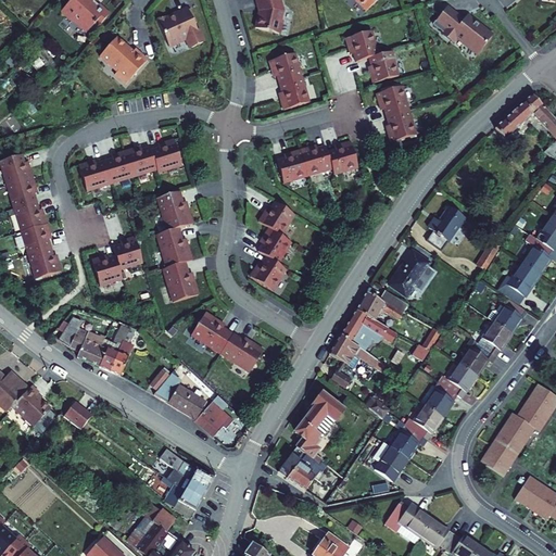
[(95,0),(93,0),(72,0),(61,12),(72,23),(74,21),(88,33),(95,25),(98,22),(101,24),(110,15),(99,5),(96,8),(91,4),(95,0)]
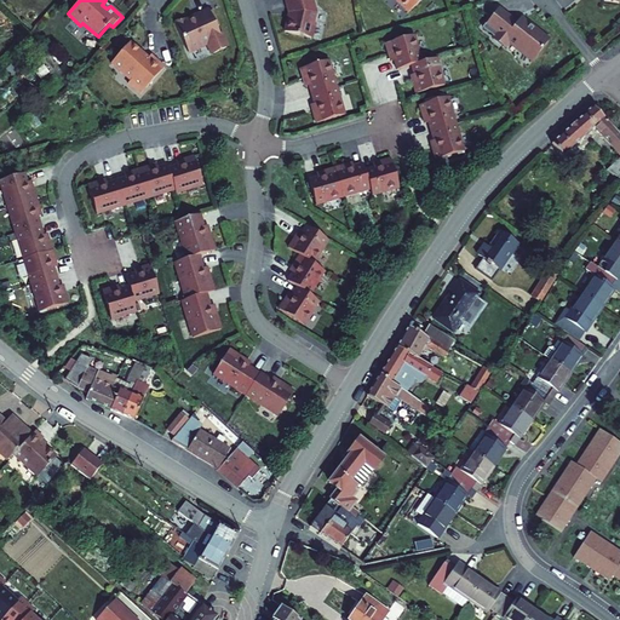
[(313,0),(286,0),(288,7),(290,7),(292,13),(292,15),(290,15),(286,33),(313,39),(315,23),(314,23),(316,12),(313,0)]
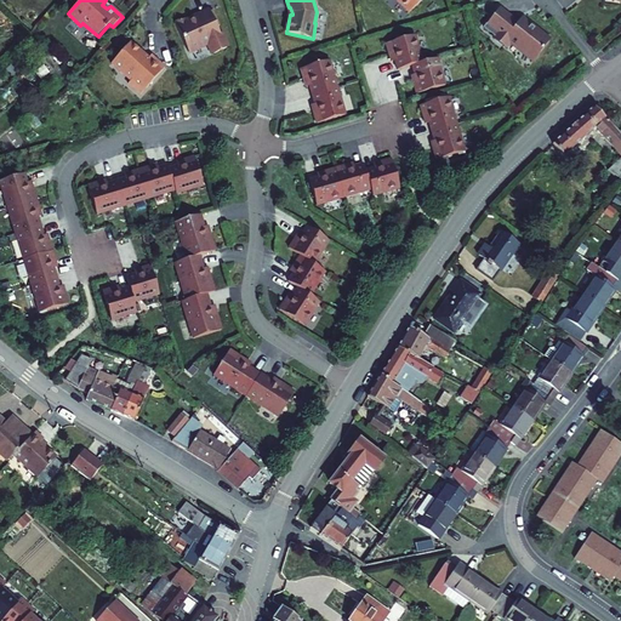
[(398,0),(409,12),(421,0),(398,0)]
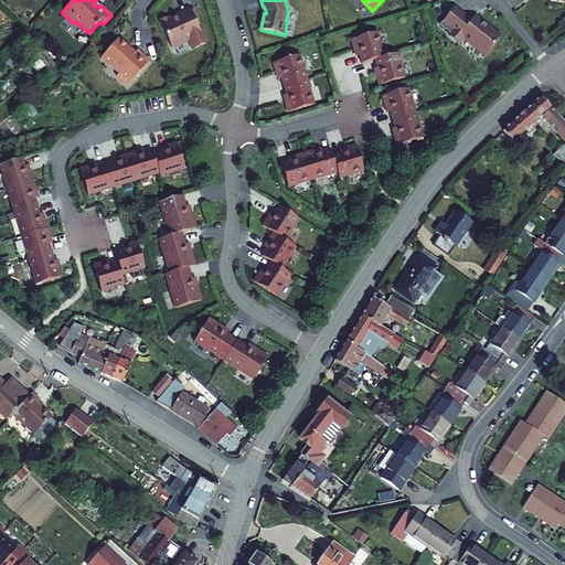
[(479,17),(462,3),(449,20),(460,29),(458,31),(467,38),(472,32),(494,50),(509,32),(482,12),(479,17)]
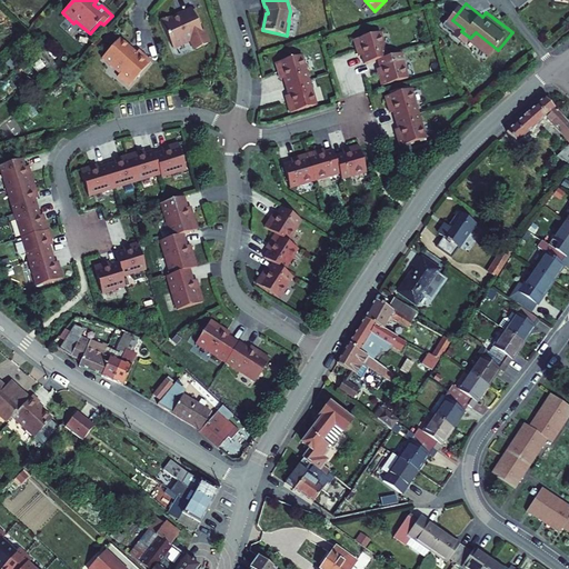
[(160,21),(172,49),(190,40),(196,50),(207,45),(198,25),(200,23),(195,10),(192,11),(191,10),(171,19),(170,17),(160,21)]
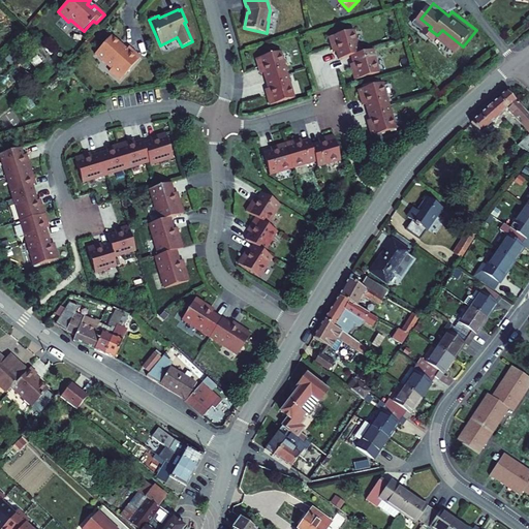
[(336,52),(338,59),(350,56),(360,53),(353,29),(329,37),(333,53),(336,52)]
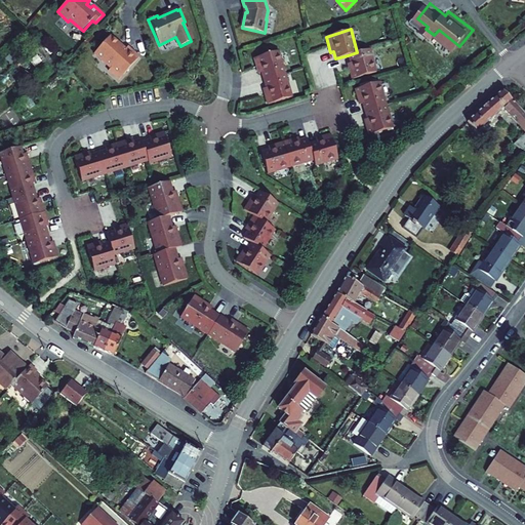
[(111,36),(94,53),(110,69),(108,71),(119,80),(139,57),(127,47),(125,49),(125,50),(120,45),(111,36)]
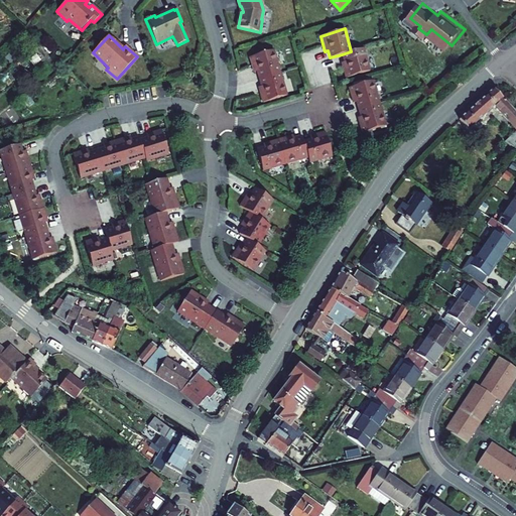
[(351,51),(342,54),(345,61),(342,62),(346,78),(370,71),(364,47),(351,51)]
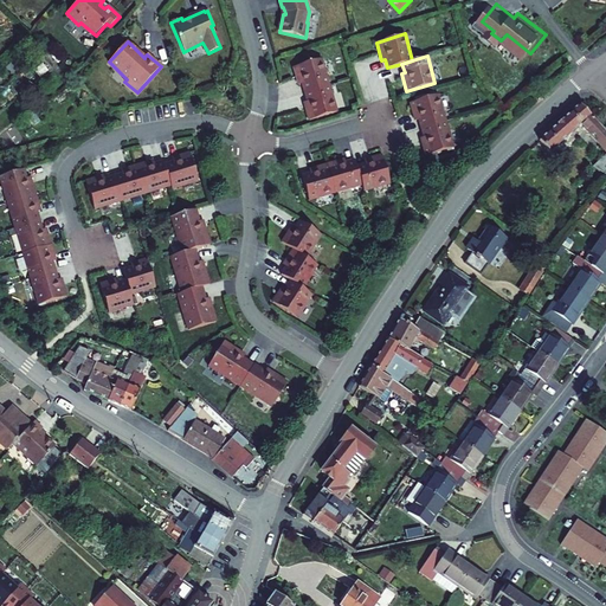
[(302,83),(304,92),(329,85),(322,58),(292,68),(298,84),(302,83)]
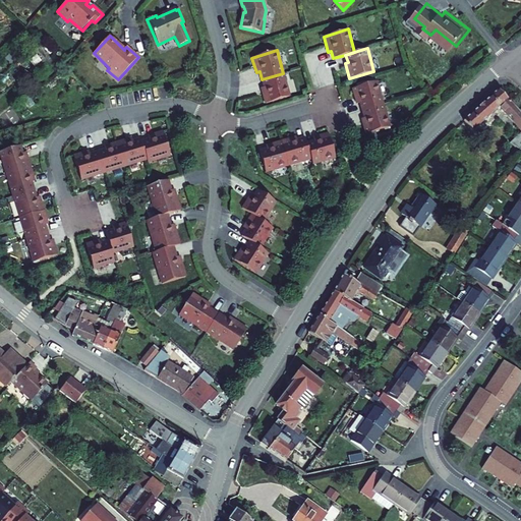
[(283,73),(262,79),(264,88),(261,89),(266,104),(290,96),(283,73)]
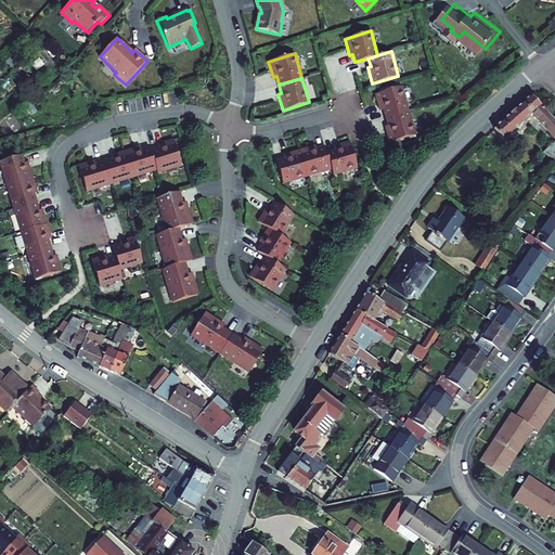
[(383,110),(385,118),(408,112),(401,87),(374,94),(379,111),(383,110)]
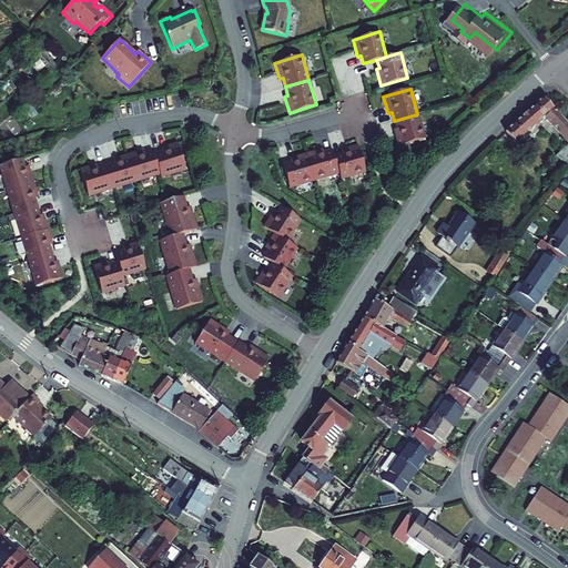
[(567,119),(547,95),(508,130),(518,141),(547,115),(567,139),(567,150),(557,161),(567,173),(567,171),(567,119)]
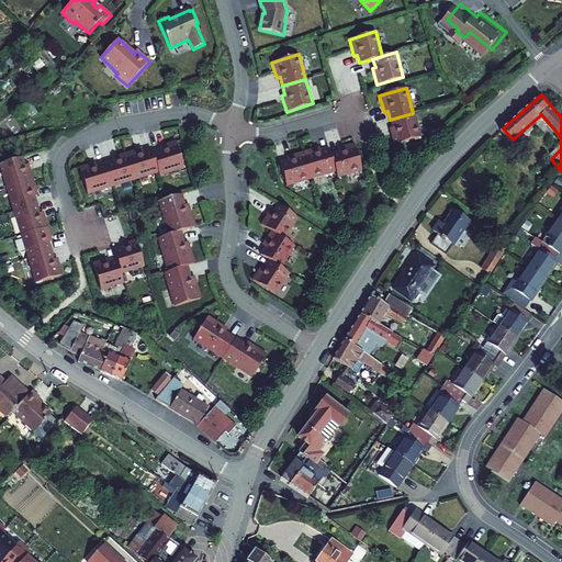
[(413,113),(390,120),(392,127),(389,128),(394,145),(420,137),(413,113)]
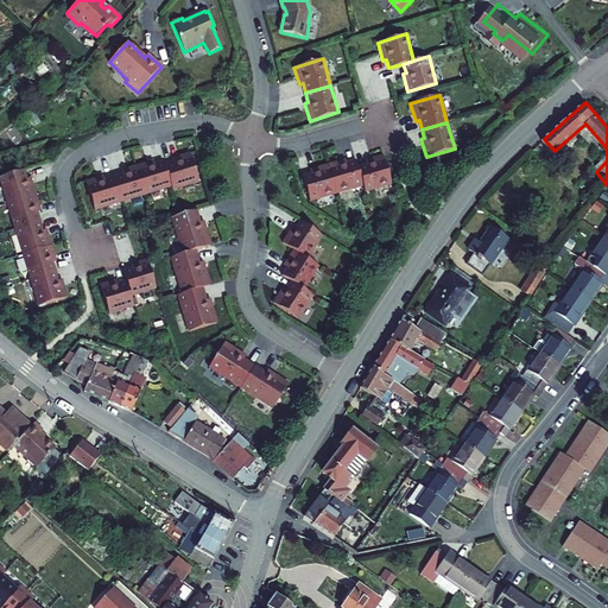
[(178,159),(169,162),(176,184),(177,188),(203,179),(195,151),(177,156),(178,159)]
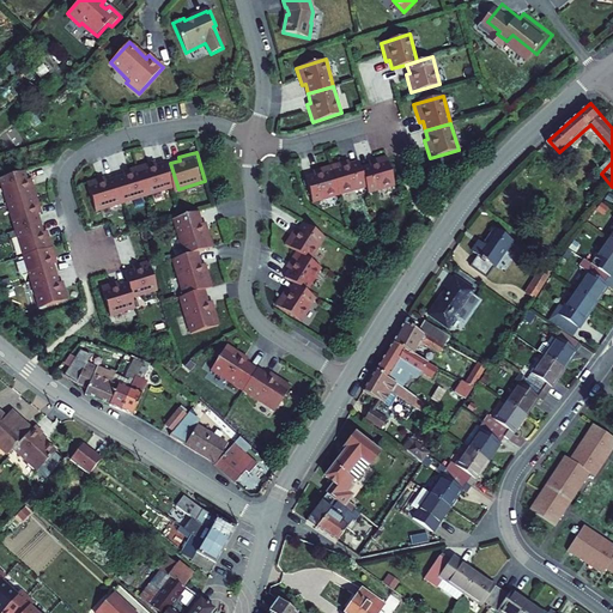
[(371,167),(362,169),(368,188),(369,194),(396,187),(388,158),(370,163),(371,167)]
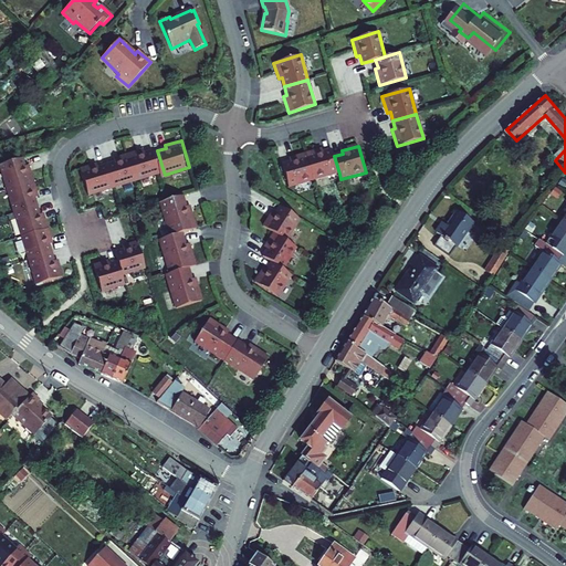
[(147,147),(132,152),(139,178),(164,171),(157,150),(156,147),(148,150),(147,147)]
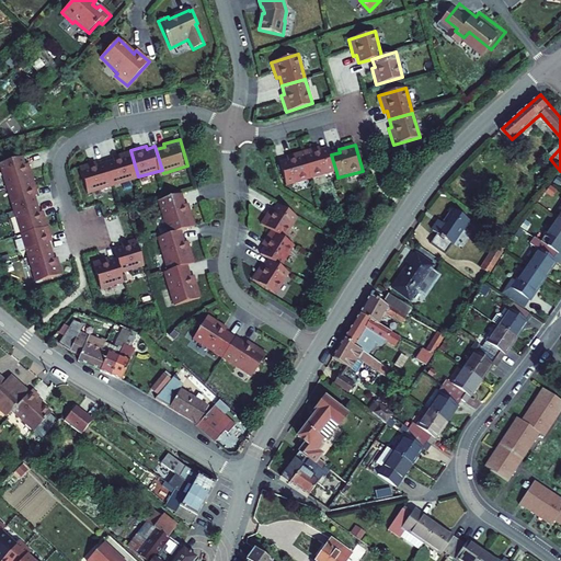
[(320,148),(304,152),(311,179),(336,172),(331,155),(330,149),(321,151),(320,148)]
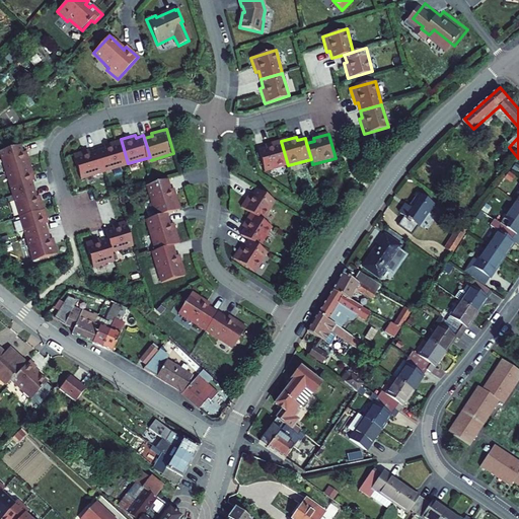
[(107,146),(100,148),(106,169),(128,163),(121,139),(106,143),(107,146)]
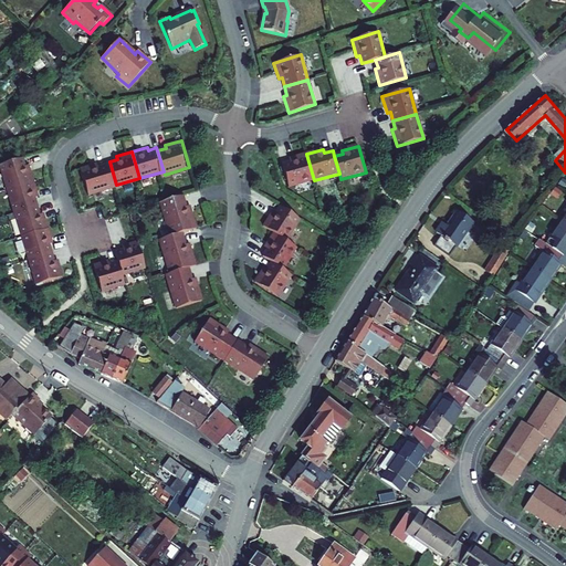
[(289,188),(314,180),(306,154),(290,158),(291,161),(282,164),(289,188)]
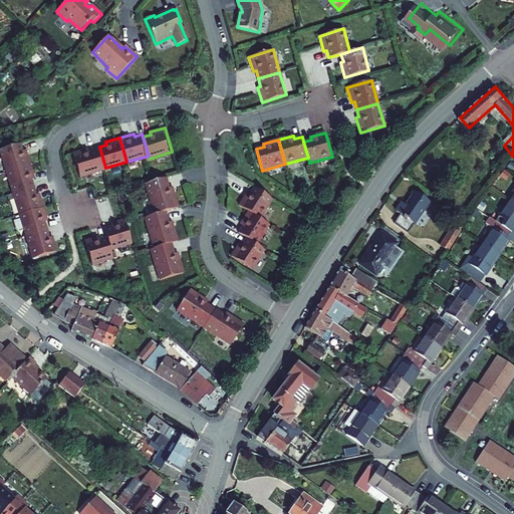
[(22,142),(1,148),(8,171),(32,163),(27,149),(25,149),(22,142)]
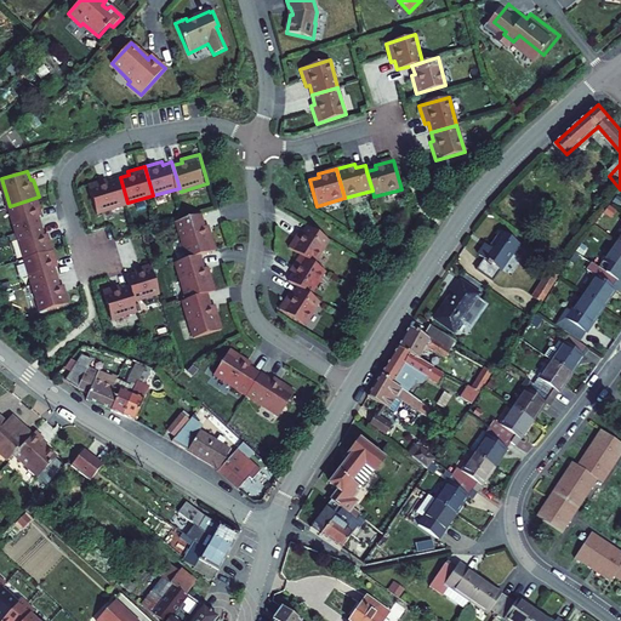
[(109,177),(91,182),(100,211),(127,203),(120,177),(110,180),(109,177)]
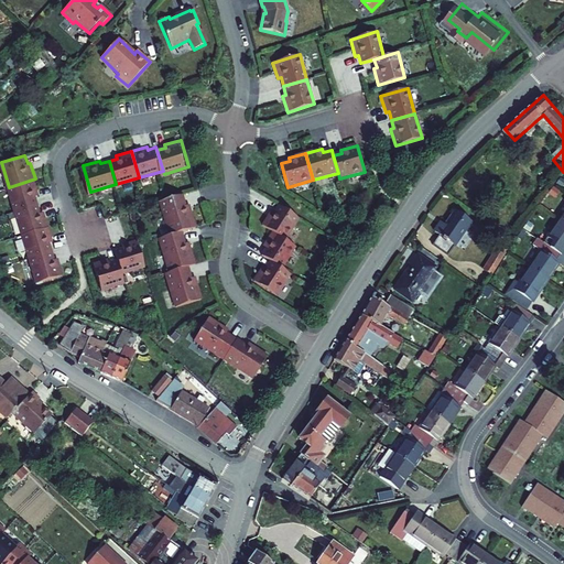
[(35,179),(9,187),(17,210),(40,204),(36,195),(40,194),(35,179)]
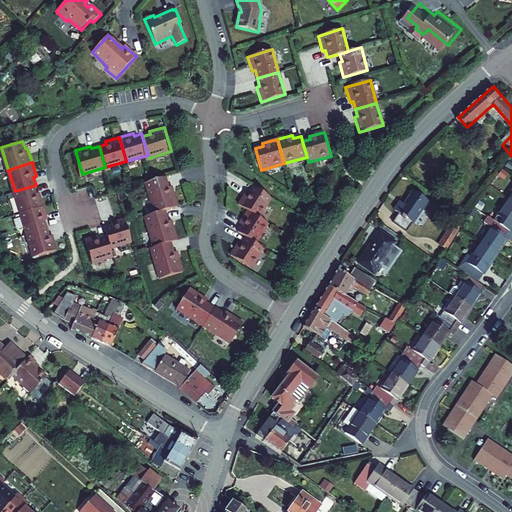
[(147,182),(157,212),(167,209),(181,205),(175,185),(172,186),(168,175),(155,179),(147,182)]
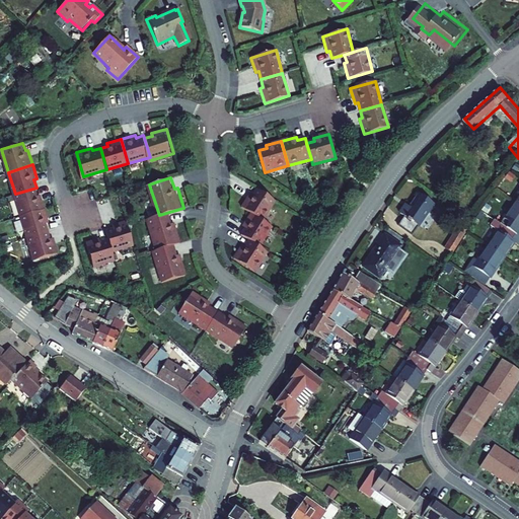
[(39,195),(36,188),(15,194),(21,215),(46,208),(42,194),(39,195)]
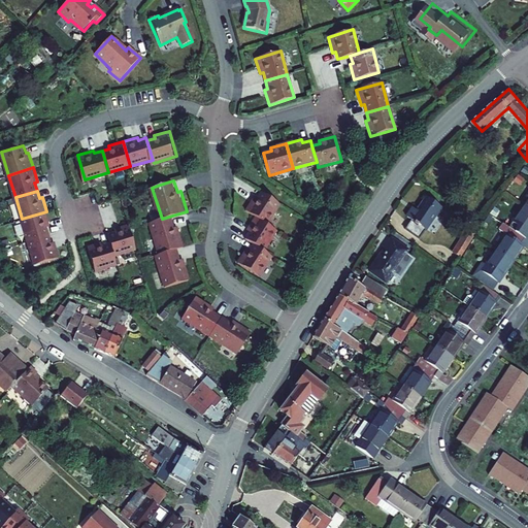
[(284,203),(265,191),(261,197),(258,196),(250,209),(259,216),(271,223),(284,203)]
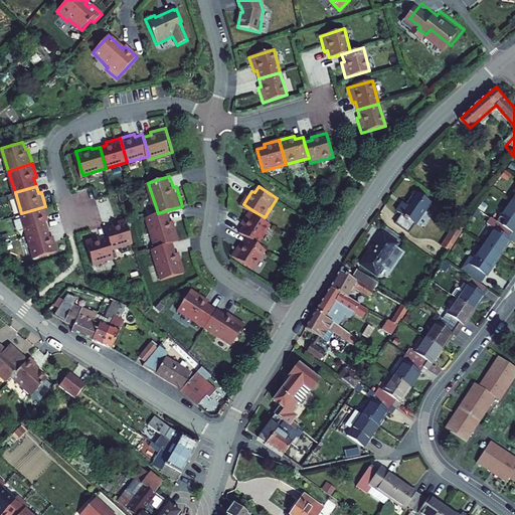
[(432,201),(418,191),(408,204),(405,201),(398,209),(403,213),(397,222),(410,231),(432,201)]
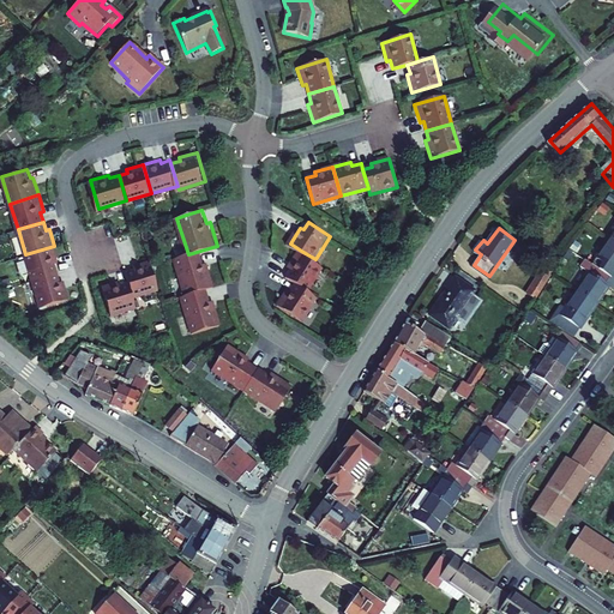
[(613,241),(612,240),(595,264),(600,266),(613,276),(613,241)]
